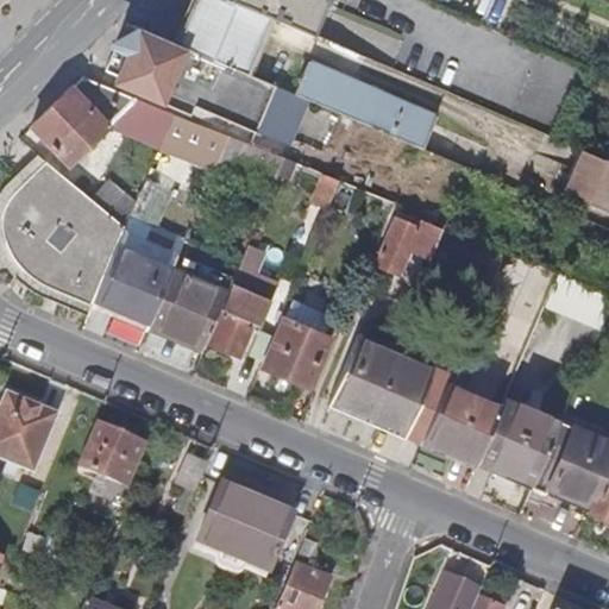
[(249,73),(275,14),(239,0),(198,0),(180,43),(249,73)]
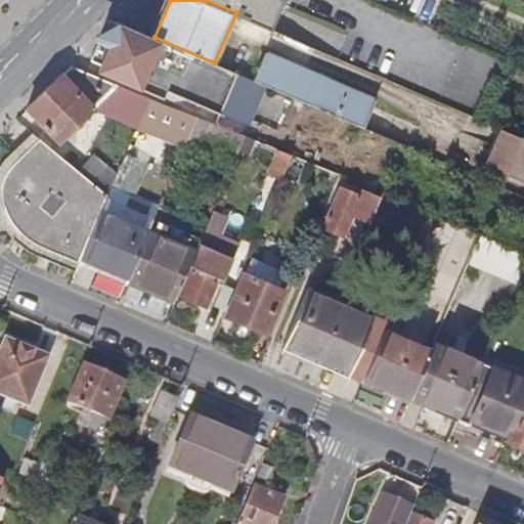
[(274,29),(287,0),(206,0),(236,12),(274,29)]
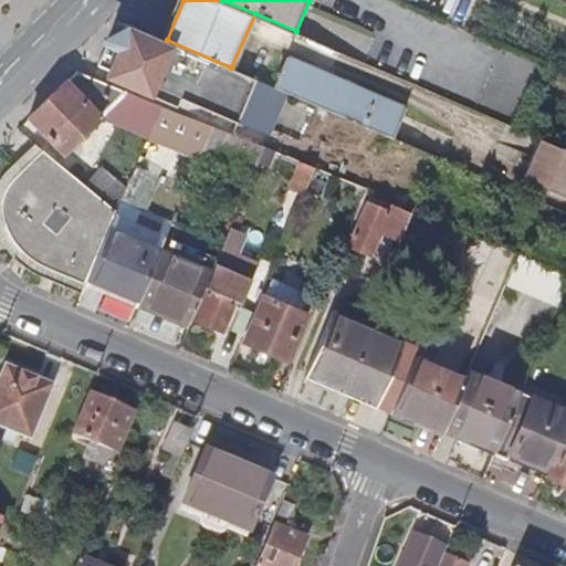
[(177,96),(237,122),(255,79),(231,67),(167,40),(119,20),(117,21),(100,63),(101,63),(98,69),(116,75),(114,80),(114,82),(165,105),(166,102),(173,105),(177,96)]
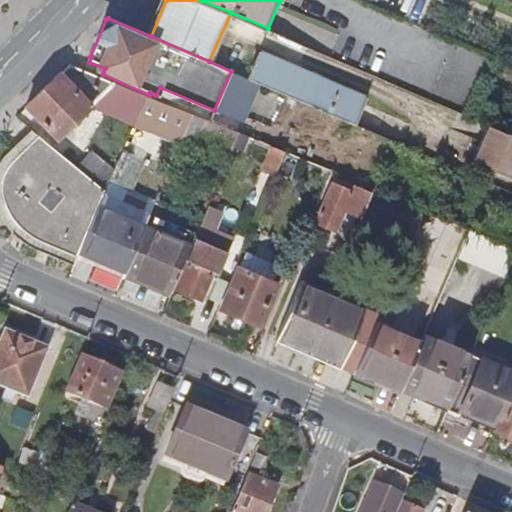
[(264,50),(252,80),(284,93),(355,124),(367,95),(264,50)]
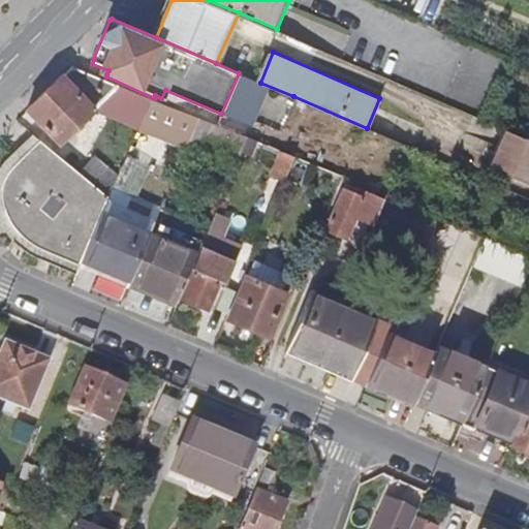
[(96,112),(139,131),(152,103),(103,82),(99,91),(78,68),(65,81),(61,76),(28,110),(33,115),(61,143),(96,112)]
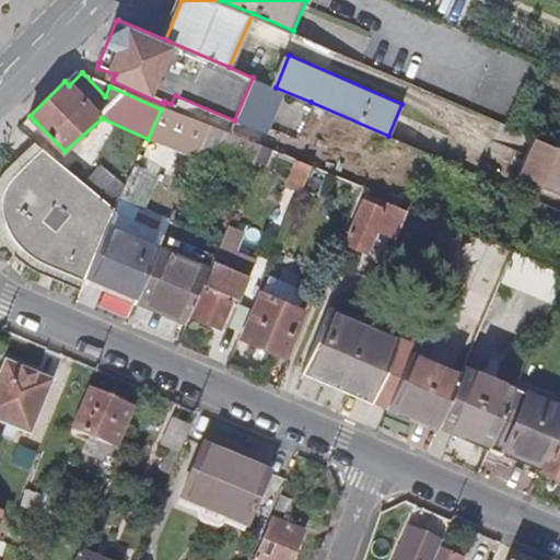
[(161,109),(148,139),(198,160),(200,152),(213,123),(171,104),(164,101),(163,104),(161,109)]
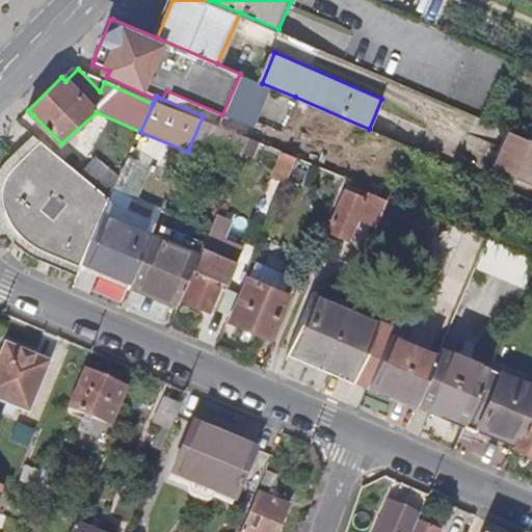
[(203,116),(190,144),(240,166),(253,137),(203,116)]
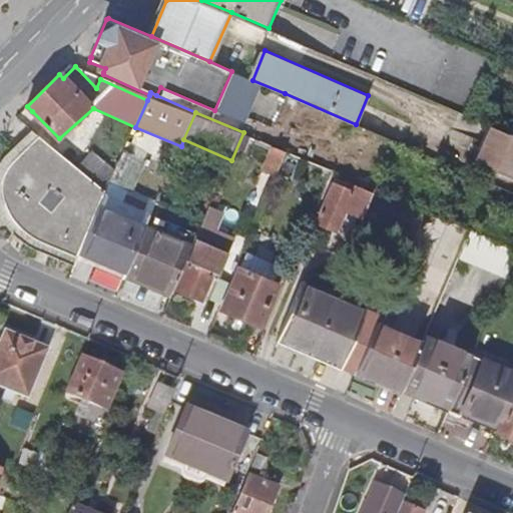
[(512,174),(512,173),(512,132),(491,123),(476,159),(512,174)]
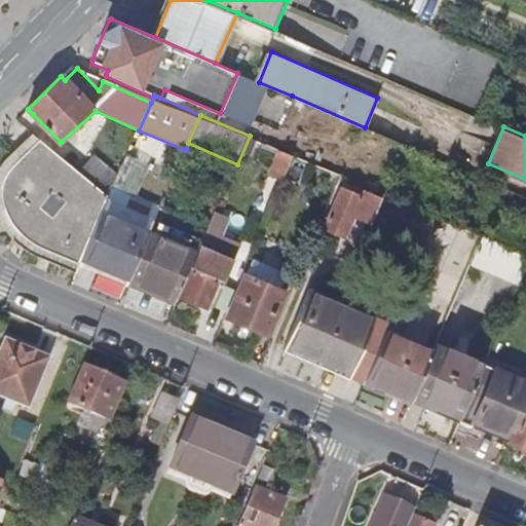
[(44,250),(79,266),(79,265),(81,260),(103,213),(109,198),(117,179),(97,160),(83,176),(43,141),(25,159),(14,170),(10,177),(7,191),(8,207),(12,220),(22,233),(31,242),(44,250)]
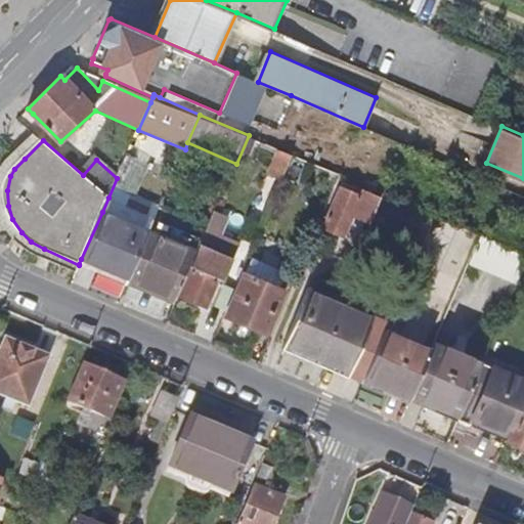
[(267,173),(284,180),(295,155),(277,147),(267,173)]
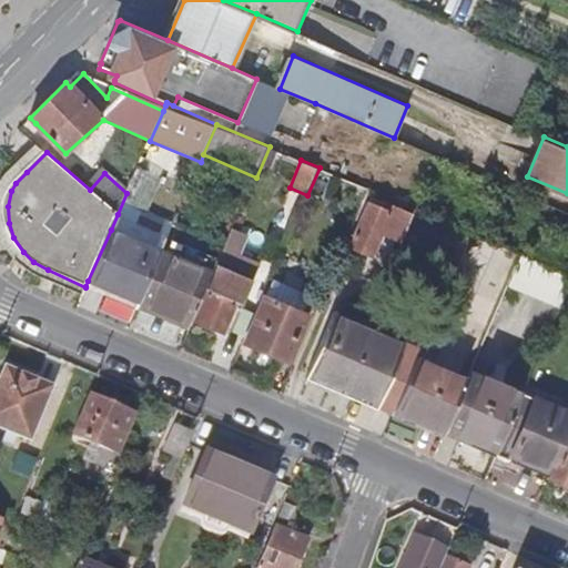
[(405,244),(457,266),(472,233),(421,211),(418,215),(375,196),(354,244),(373,252),(384,229),(407,239),(405,244)]
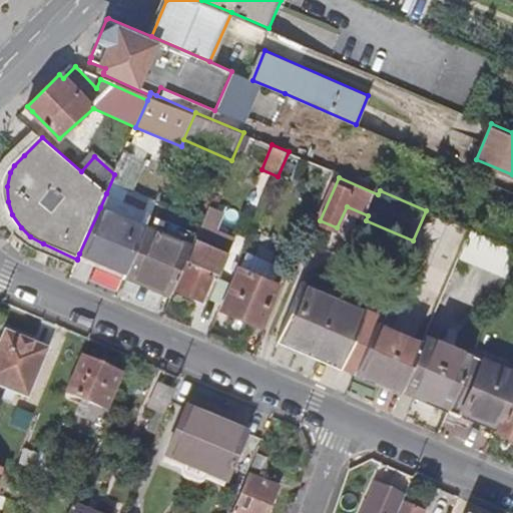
[(79,253),(125,274),(136,249),(143,233),(145,228),(100,207),(79,253)]
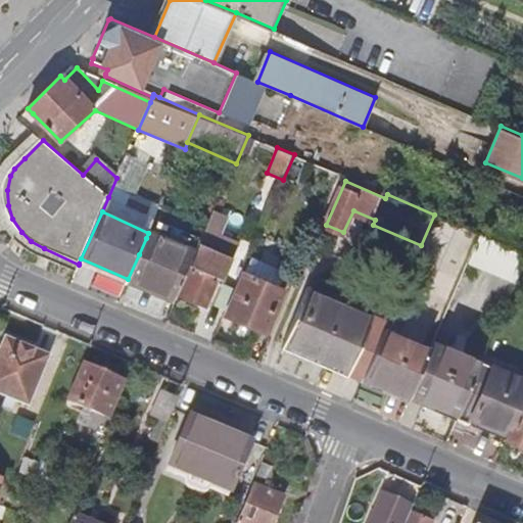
[(234,221),(216,212),(194,260),(179,295),(206,307),(208,304),(215,306),(235,258),(221,252),(234,221)]
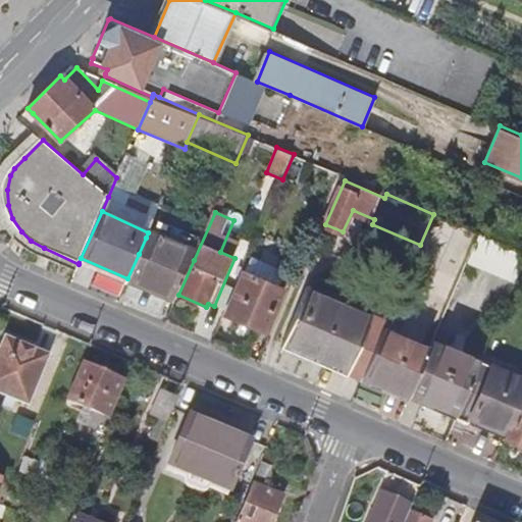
[(467,265),(515,285),(521,268),(521,252),(480,235),(467,265)]
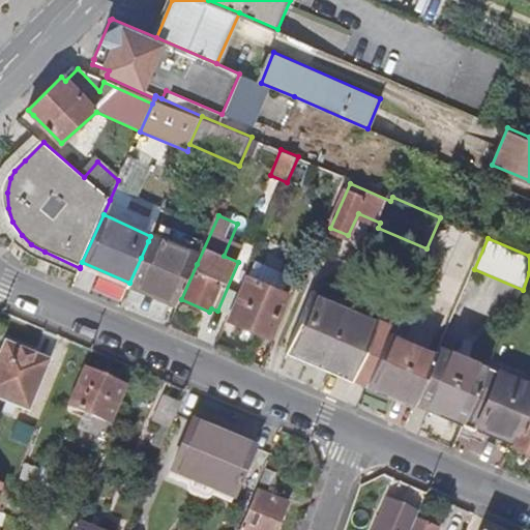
[(127,287),(177,308),(181,299),(197,264),(148,241),(141,258),(129,283),(127,287)]
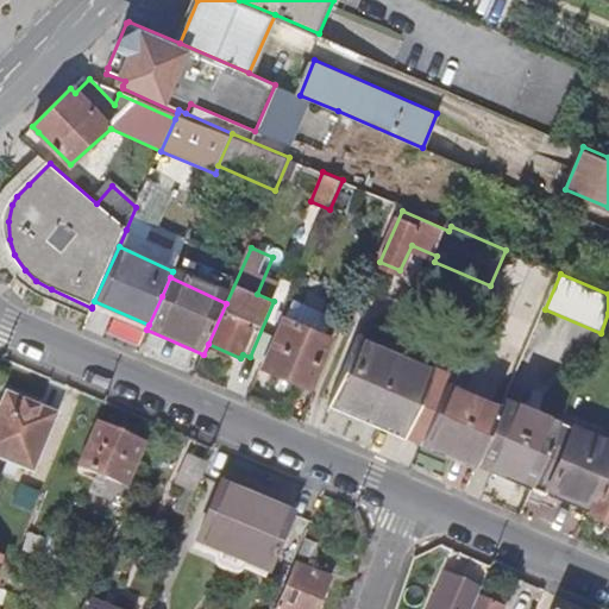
[(265,365),(309,385),(330,336),(326,333),(333,313),(295,297),(265,365)]
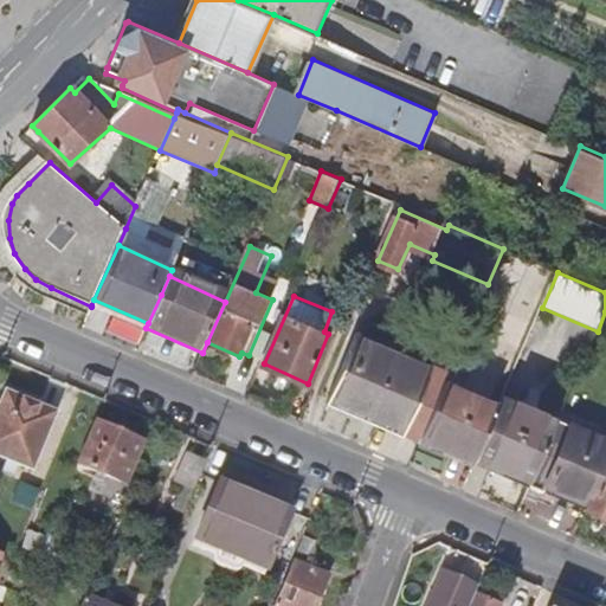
[(94,300),(91,305),(128,322),(146,330),(146,328),(148,323),(94,300)]
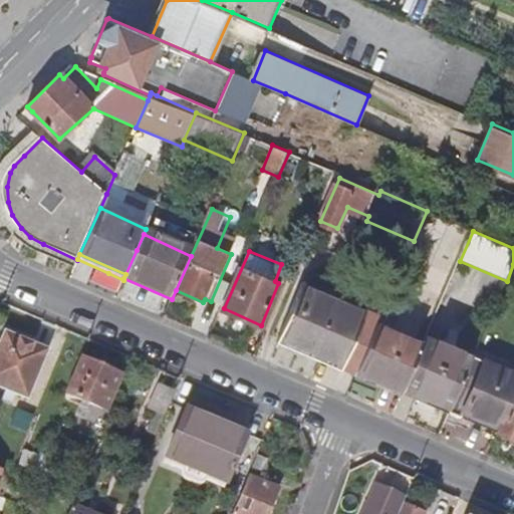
[(331,373),(352,381),(355,375),(376,326),(330,306),(333,297),(319,291),(315,299),(294,290),(269,346),(280,351),(304,361),(331,373)]
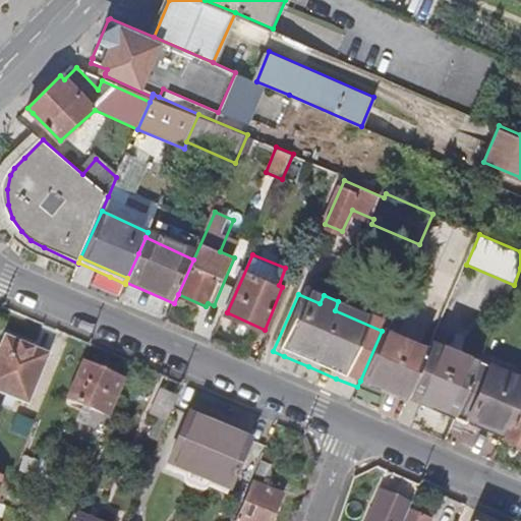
[(408,309),(394,303),(382,331),(360,381),(369,385),(407,401),(428,351),(396,337),(408,309)]
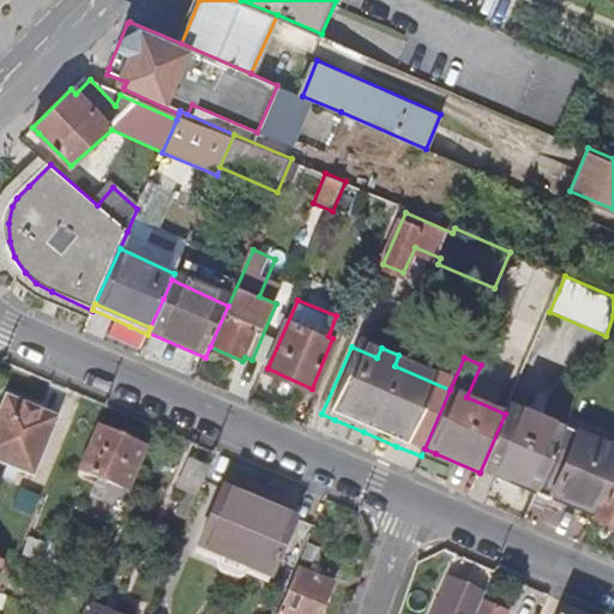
[(8,398),(0,419),(0,465),(32,480),(58,420),(8,398)]
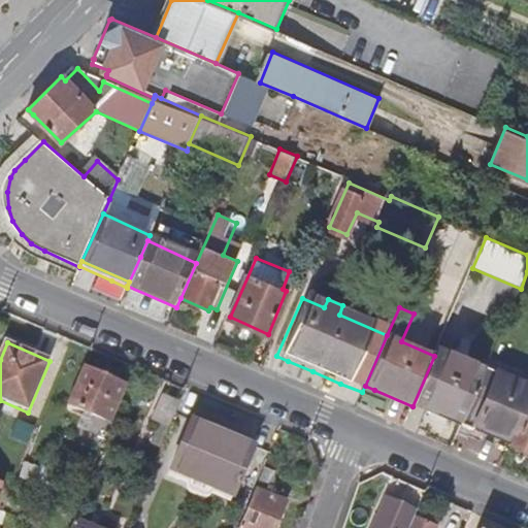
[(413,406),(460,427),(486,368),(437,348),(434,356),(413,406)]
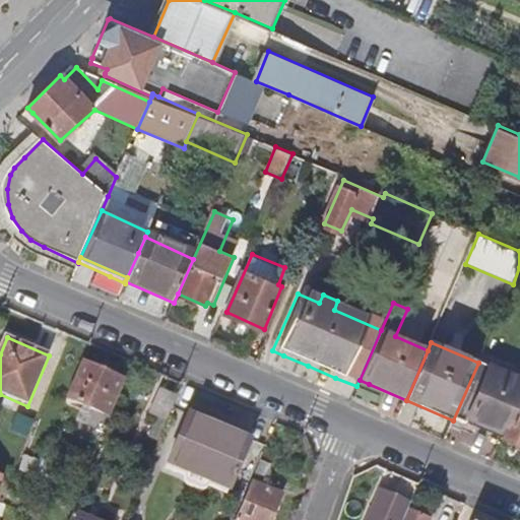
[(519,397),(519,380),(478,363),(453,420),(465,426),(468,419),(505,436),(518,405),(517,405),(519,397)]
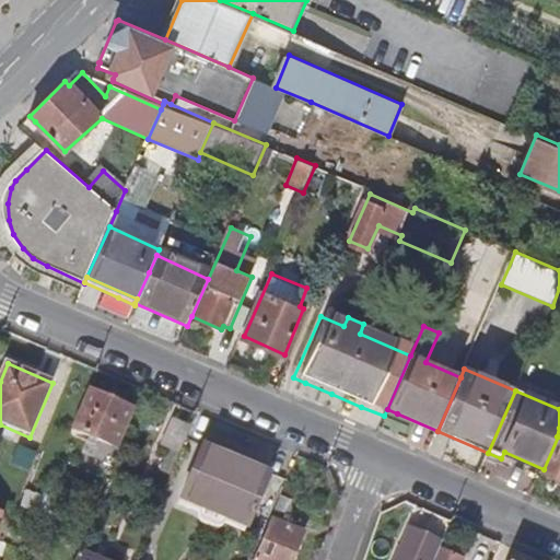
[(129,411),(85,393),(68,432),(105,448),(114,430),(119,432),(129,411)]
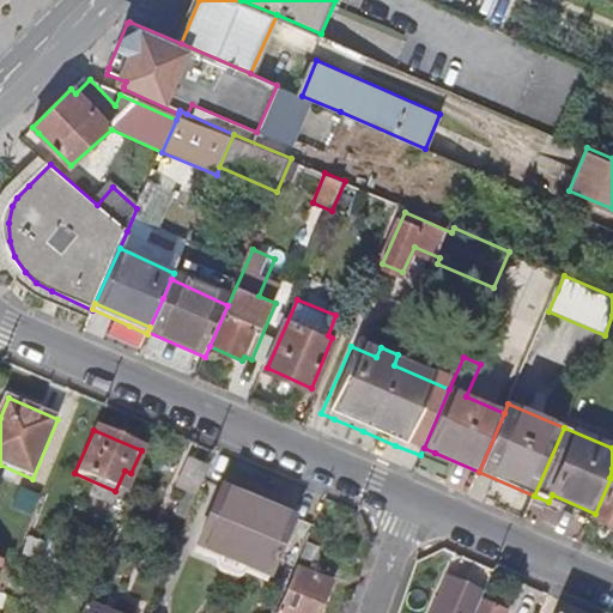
[(176,491),(195,499),(206,474),(188,466),(176,491)]
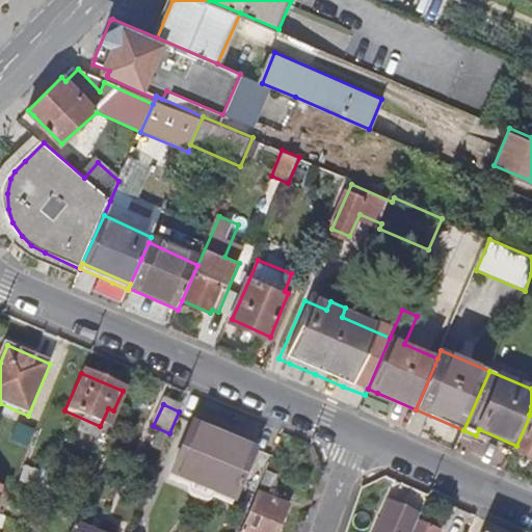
[(531,415),(530,415),(516,446),(514,451),(531,458),(531,415)]
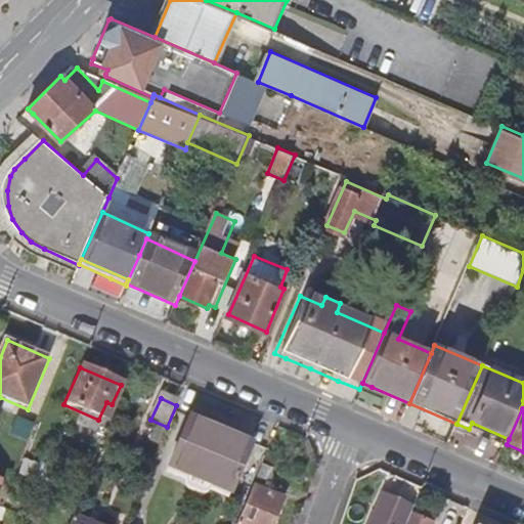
[(253,438),(191,411),(167,469),(228,495),(253,438)]
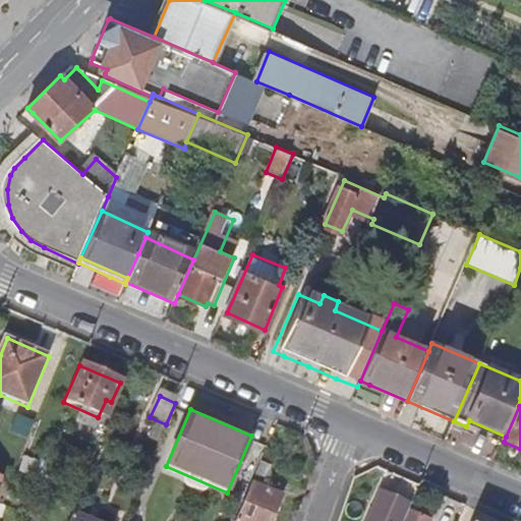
[(266,520),(277,495),(250,483),(233,520),(266,520)]
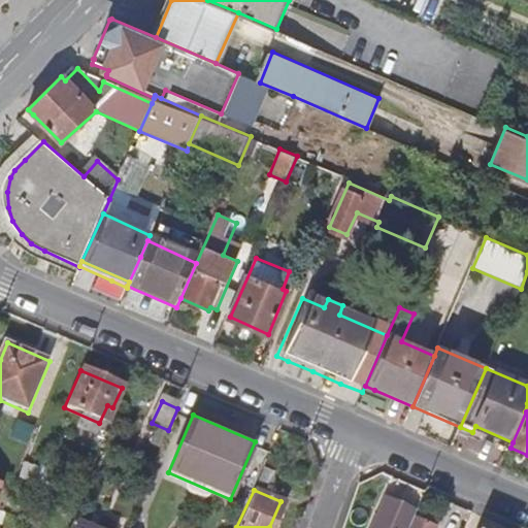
[(407,527),(408,527),(416,510),(385,497),(371,527),(407,527)]
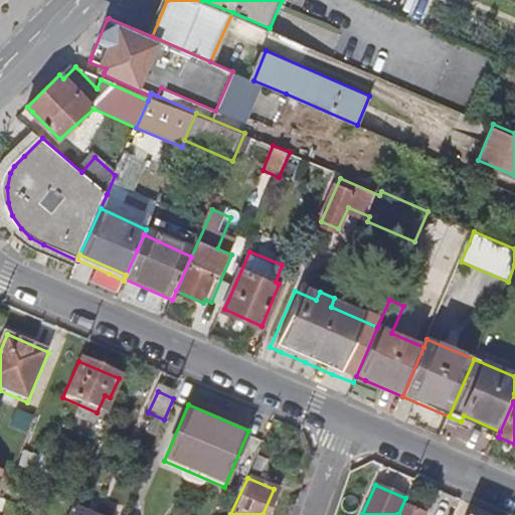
[(113,514),(117,509),(78,491),(66,514),(113,514)]
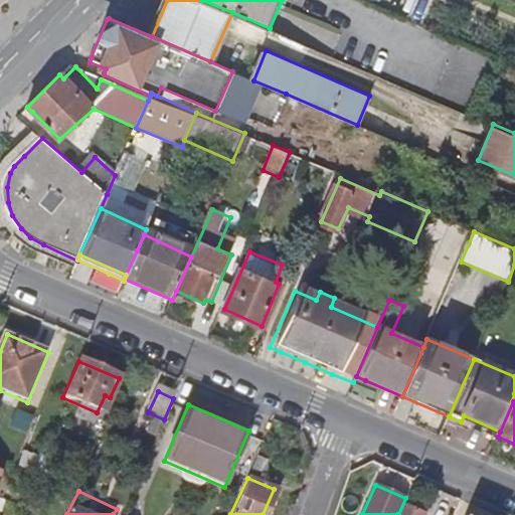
[(424,514),(431,505),(407,494),(405,498),(398,514),(424,514)]
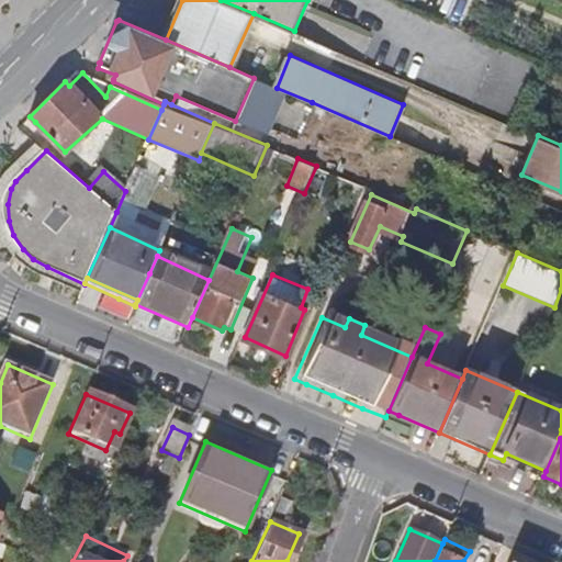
[(0,561),(18,561),(22,551),(0,542),(0,561)]
